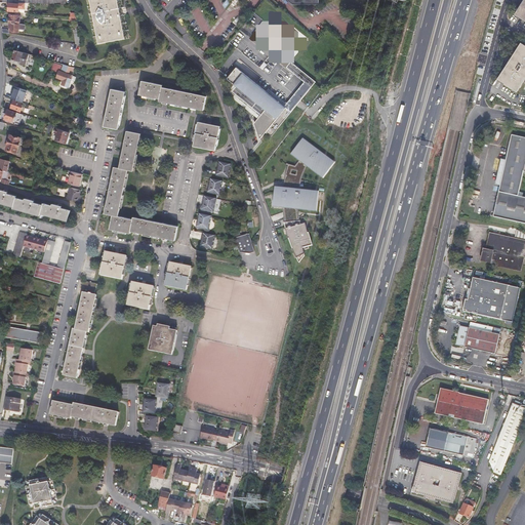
[(99,44),(89,0),(86,0),(96,45),(99,44)]
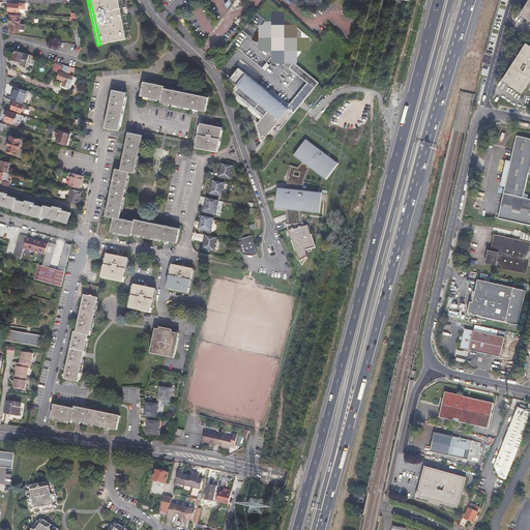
[(90,0),(100,45),(130,38),(122,0),(90,0)]
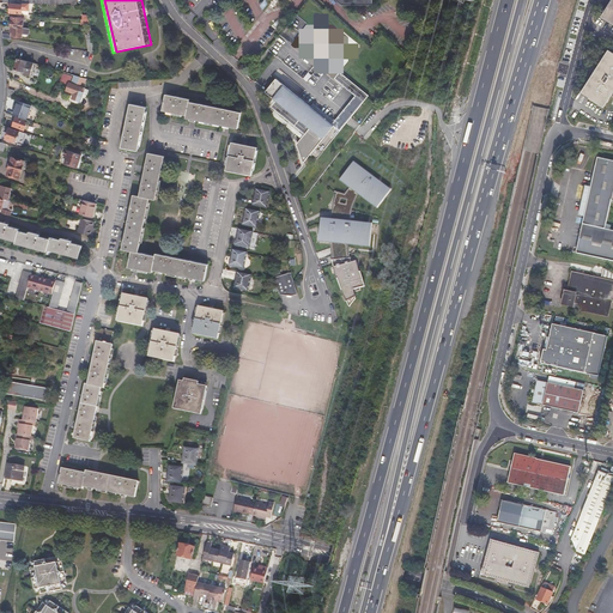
[(612,0),(611,0),(601,17),(612,24),(612,0)]
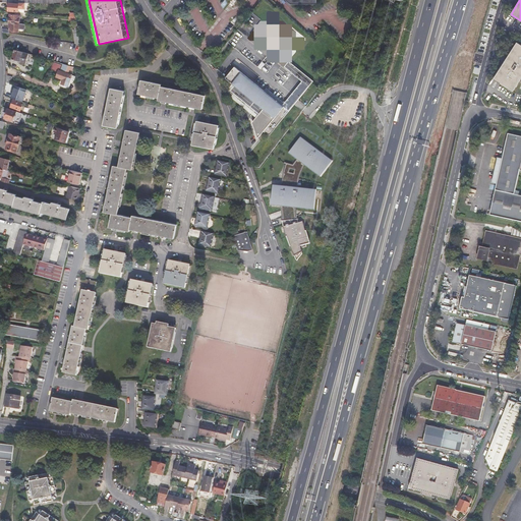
[(23,12),(24,3),(17,3),(17,4),(8,4),(8,6),(7,11),(23,12)]
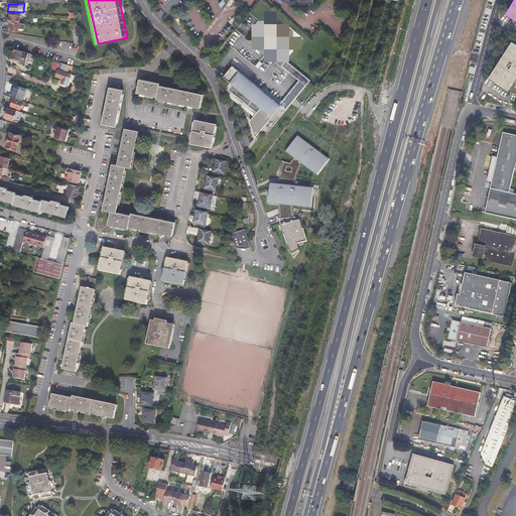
[(9,16),(9,22),(19,23),(20,15),(18,15),(19,13),(16,13),(15,14),(10,14),(9,16)]
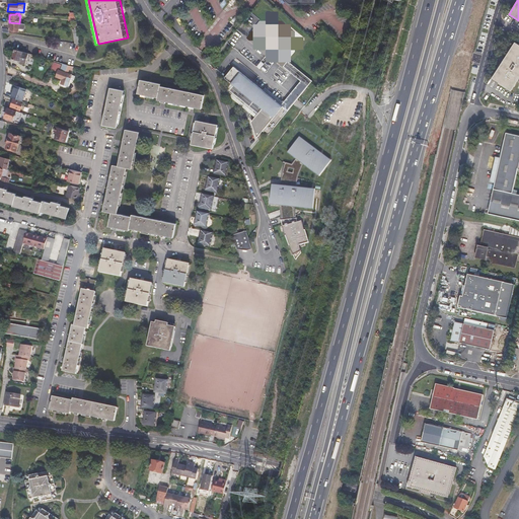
[(298,39),(270,14),(250,38),(280,61),(298,39)]
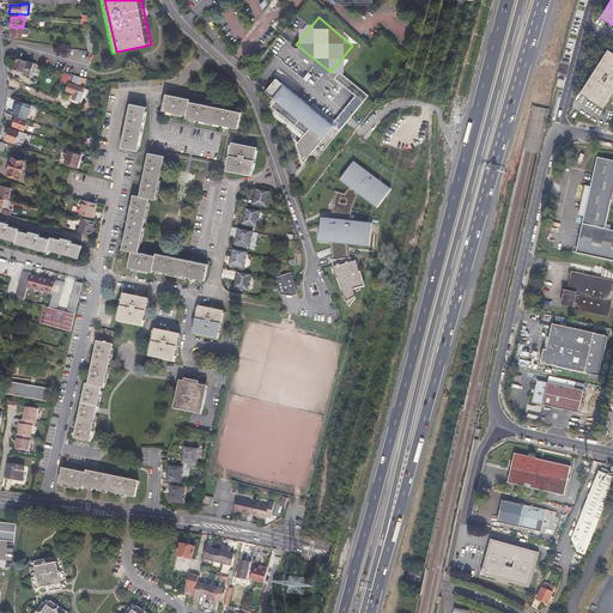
[(29,34),(30,29),(23,28),(11,26),(11,31),(13,32),(12,35),(22,37),(22,34),(29,34)]
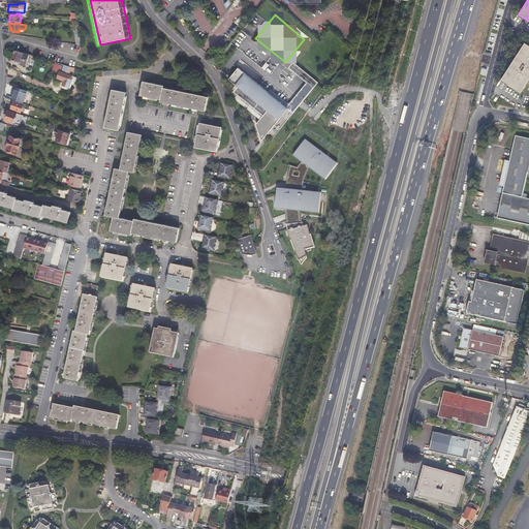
[(511,38),(507,37),(506,41),(510,42),(510,44),(512,47),(517,41),(511,38)]
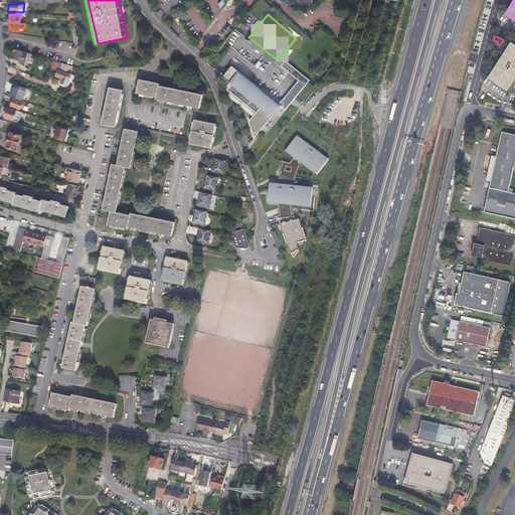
[(514,44),(511,42),(501,58),(496,65),(488,78),(507,92),(514,78),(514,44)]
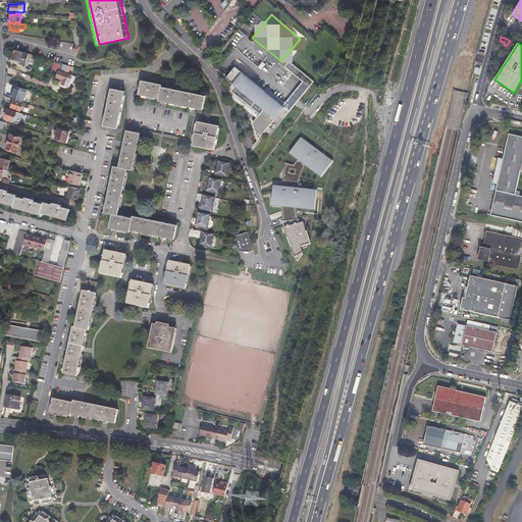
[(29,54),(14,50),(11,59),(19,62),(19,63),(25,65),(29,54)]
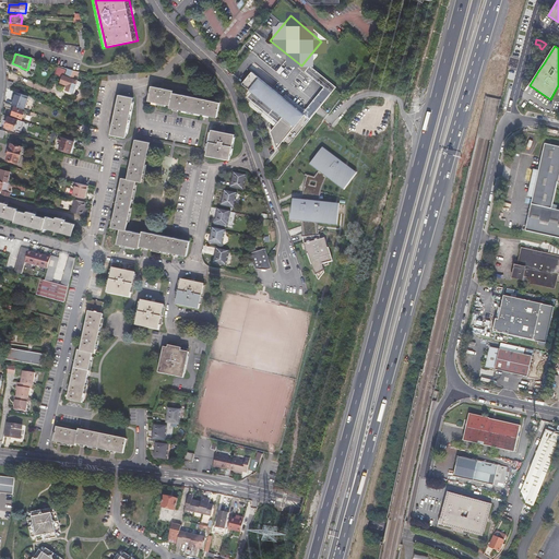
[(337,85),(311,64),(306,70),(325,85),(304,111),(253,69),(242,82),(252,90),(248,95),(275,117),(278,120),(271,129),(278,146),(284,139),(289,143),(337,85)]
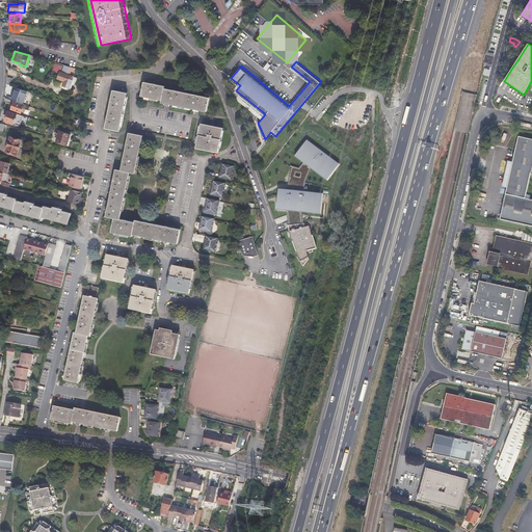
[(56,71),(60,72),(62,67),(55,63),(52,71),(55,72),(56,71)]
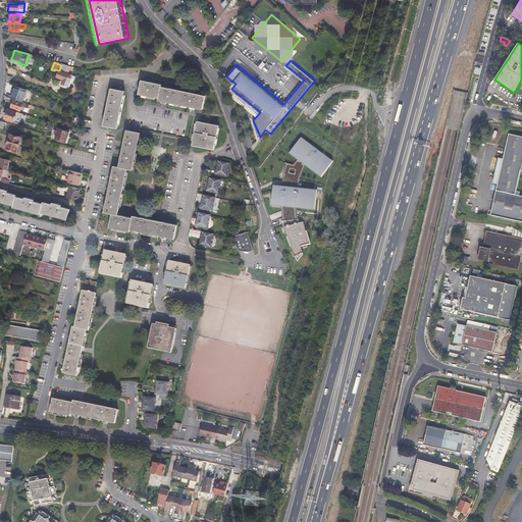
[(265,71),(270,66),(266,62),(264,65),(262,63),(259,66),(265,71)]
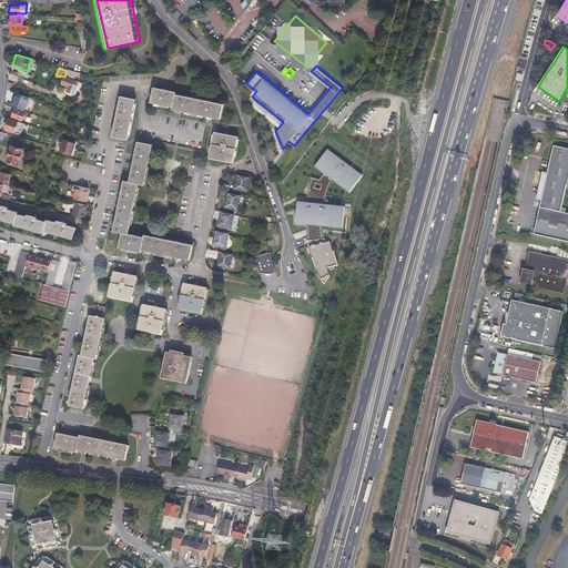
[(71,80),(73,72),(68,70),(66,78),(64,78),(63,77),(63,78),(61,85),(68,88),(67,92),(74,95),(77,87),(78,83),(71,80)]
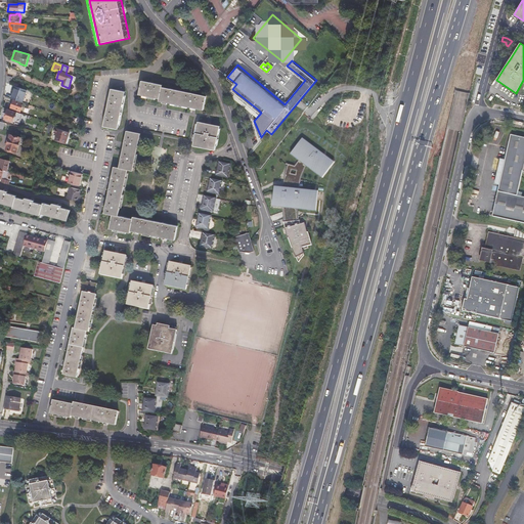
[(155,97),(151,83),(141,81),(138,94),(155,97)]
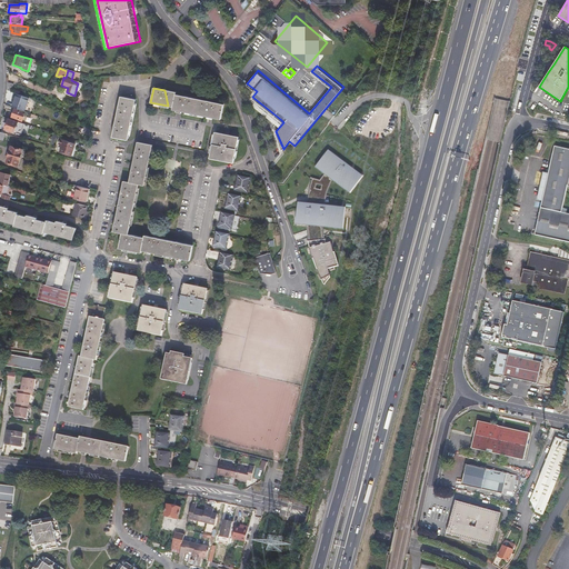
[(176,92),(165,90),(169,107),(172,107),(171,109),(220,119),(223,105),(175,93),(176,92)]
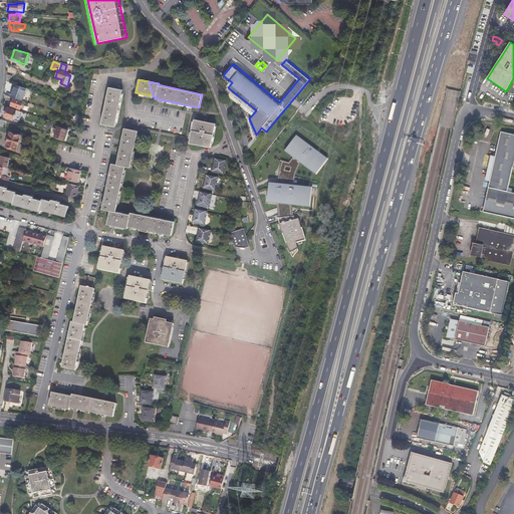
[(22,100),(27,88),(14,83),(12,89),(10,95),(13,97),(22,100)]
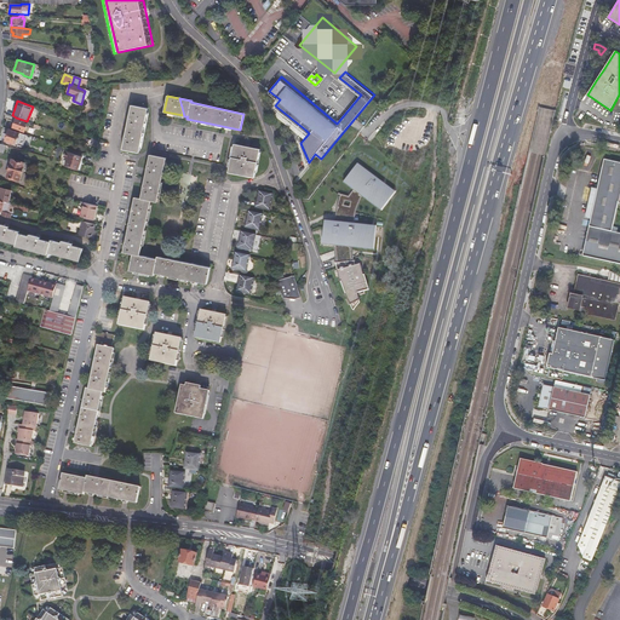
[(145,108),(131,104),(122,148),(138,151),(148,108),(145,108)]
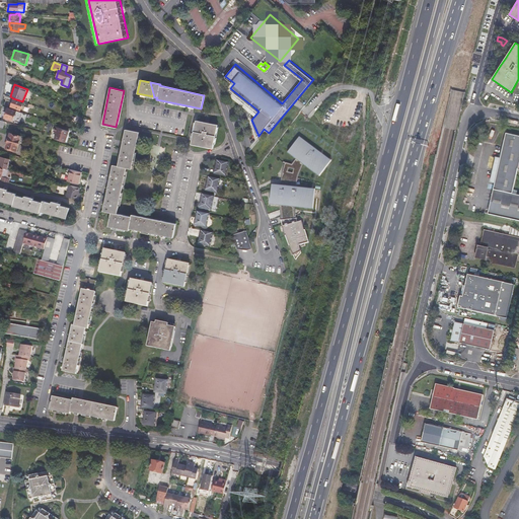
[(19,109),(22,101),(13,98),(11,102),(10,106),(19,109)]
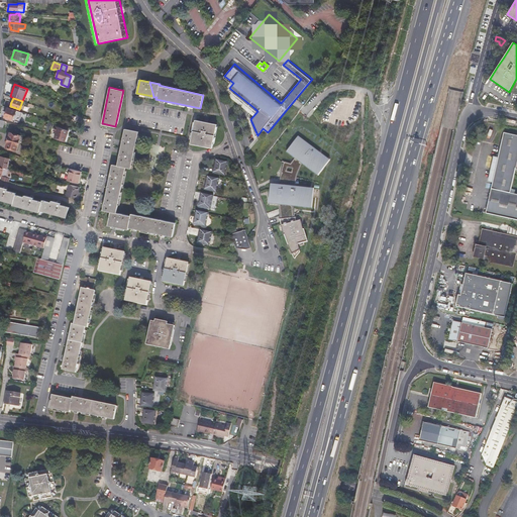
[(22,112),(8,107),(6,113),(5,117),(18,122),(22,112)]
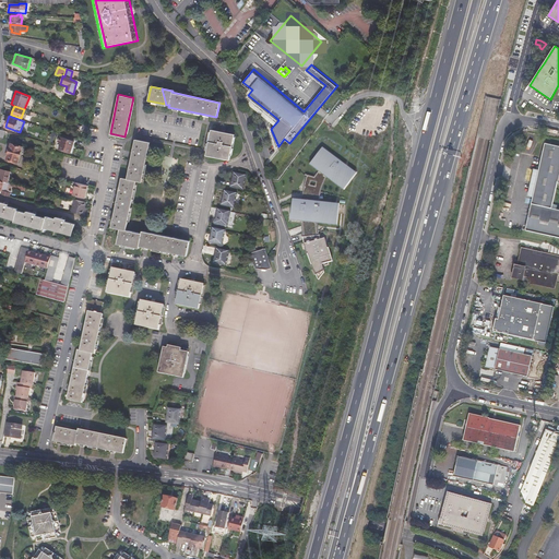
[(228,161),(234,135),(211,130),(205,155),(228,161)]
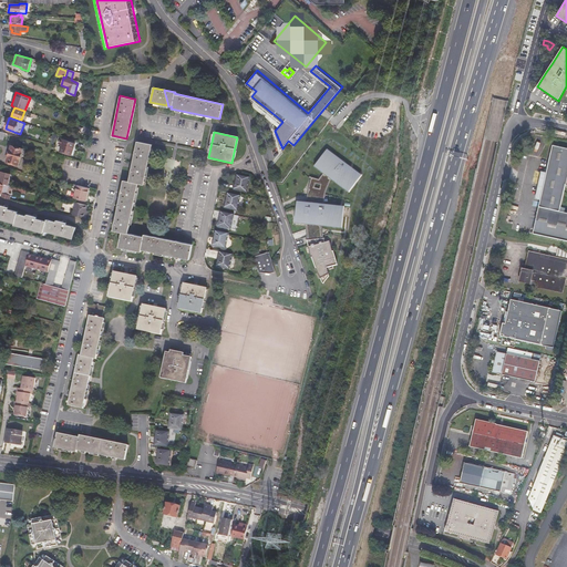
[(72,155),(76,142),(62,138),(60,144),(63,144),(61,152),(72,155)]
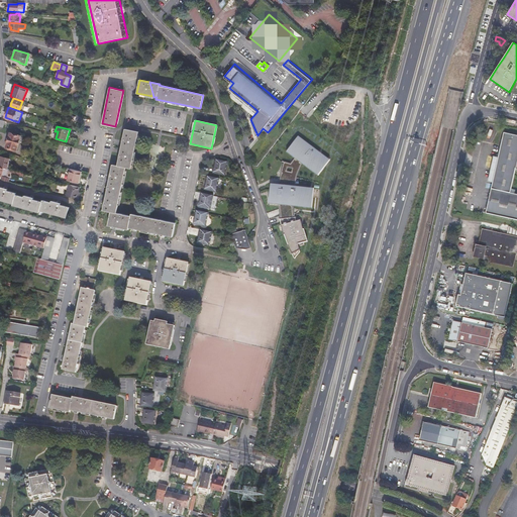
[(108,225),(128,229),(128,227),(173,236),(176,223),(131,214),(131,216),(117,213),(126,167),(131,168),(139,131),(125,129),(117,166),(112,165),(102,210),(111,212),(108,225)]
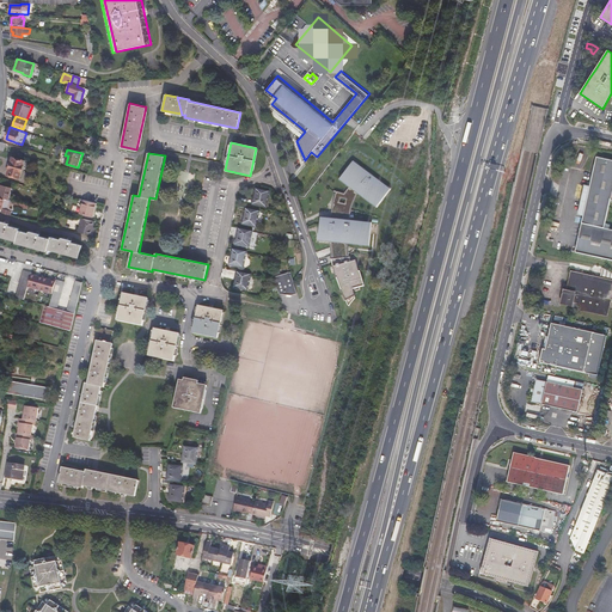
[(19,179),(24,161),(12,158),(7,176),(19,179)]
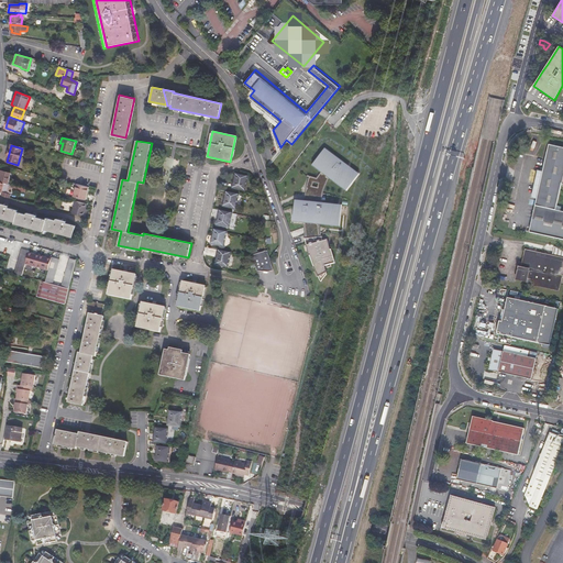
[(562,148),(549,145),(542,172),(537,200),(529,233),(562,240),(562,212),(555,210),(561,186),(562,186),(562,148)]
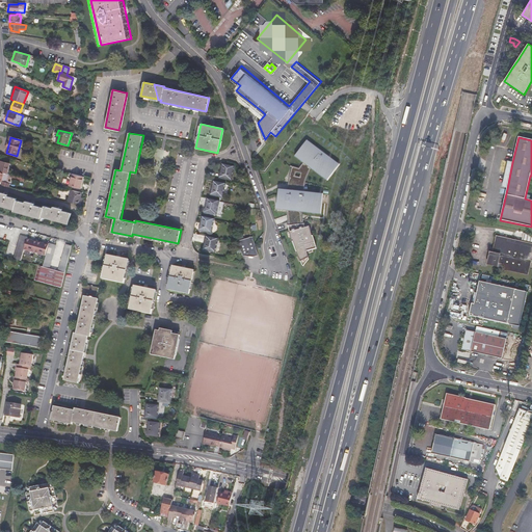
[(340,164),(308,138),(296,154),(304,160),(298,167),(292,166),(291,174),(289,190),(281,190),(278,206),(289,207),(289,223),(292,241),(293,240),(296,249),(300,259),(303,265),(310,256),(308,249),(317,246),(313,235),(311,225),(304,225),(303,223),(302,211),(321,213),(323,192),(304,190),(306,180),(311,165),(328,180),(340,164)]
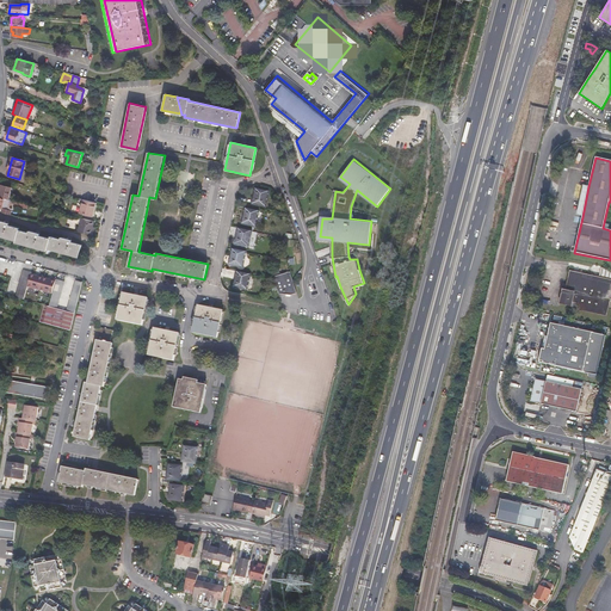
[(0,197),(8,199),(12,187),(0,184),(0,197)]
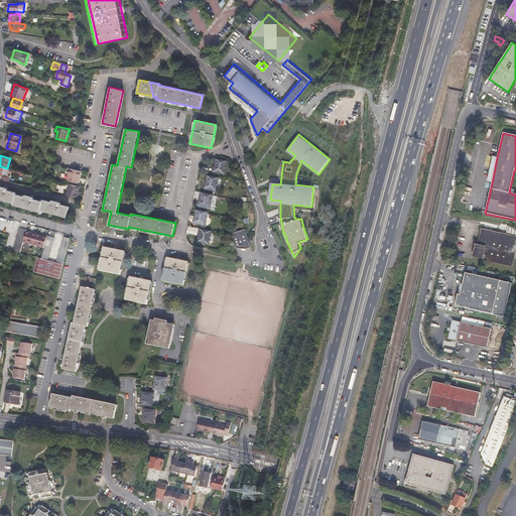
[(492,183),(497,157),(492,156),(487,181),(492,183)]
